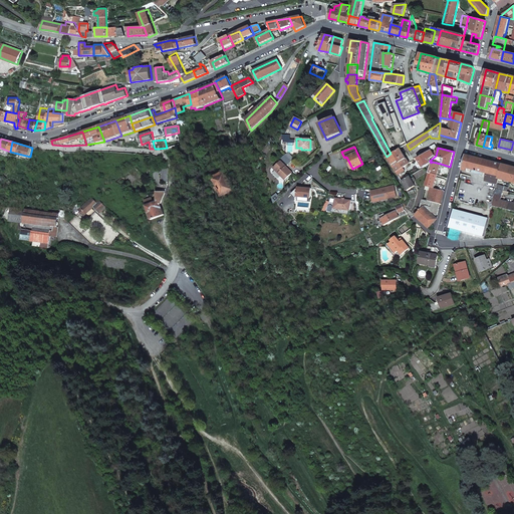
[(391,154),(387,157),(396,172),(398,171),(403,168),(410,164),(400,149),(391,154)]
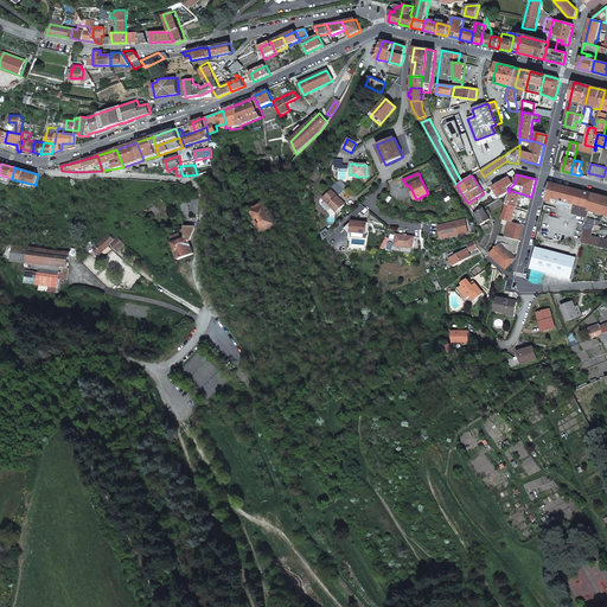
[(493,187),(499,198),(509,192),(508,190),(506,189),(512,184),(509,177),(493,187)]
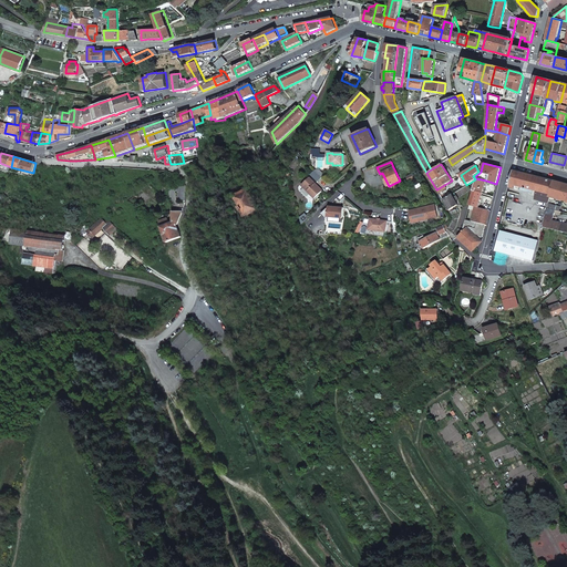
[(549,197),(554,181),(514,171),(509,187),(515,189),(516,186),(522,187),(533,191),(537,192),(537,193),(535,199),(548,203),(549,197)]
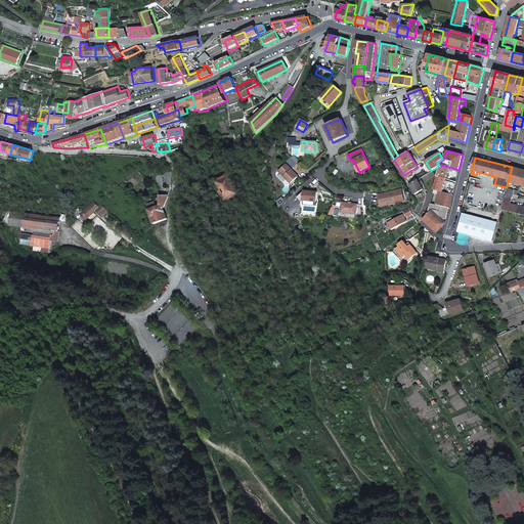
[(277,169),(291,183),(298,176),(285,162),(277,169)]
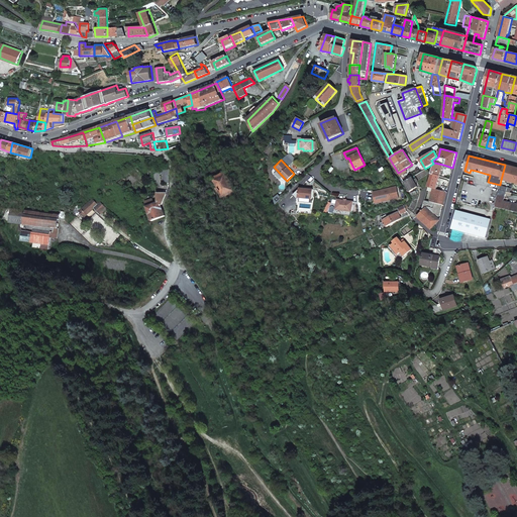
[(443,165),(434,163),(427,187),(436,189),(442,167),(443,165)]
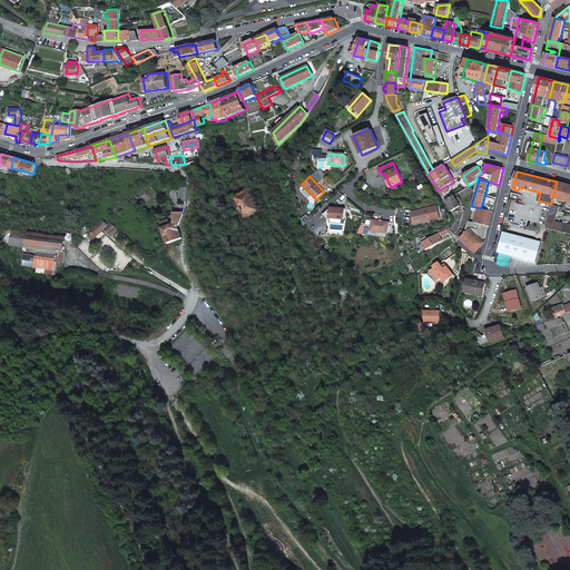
[(557,182),(552,198),(569,202),(569,185),(567,184),(557,182)]
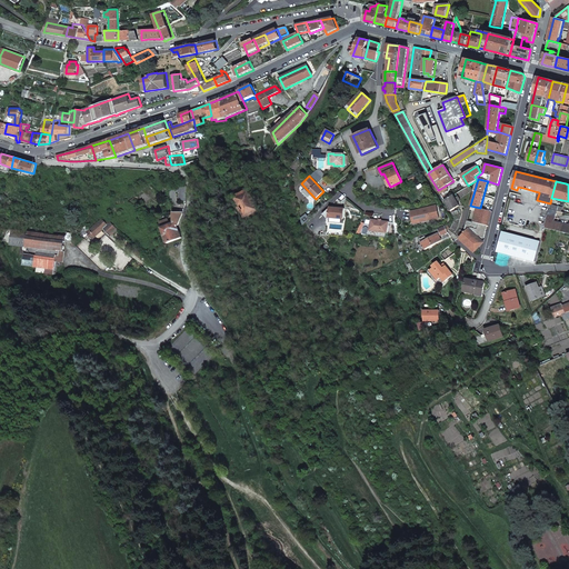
[(251,232),(265,227),(259,217),(263,215),(256,200),(258,199),(252,189),(250,189),(235,196),(236,197),(232,198),(233,201),(237,200),(246,218),(245,219),(251,232)]
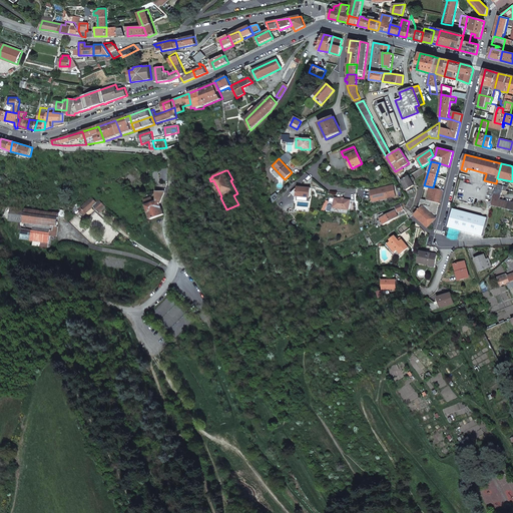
[(408,175),(401,180),(407,190),(414,185),(408,175)]
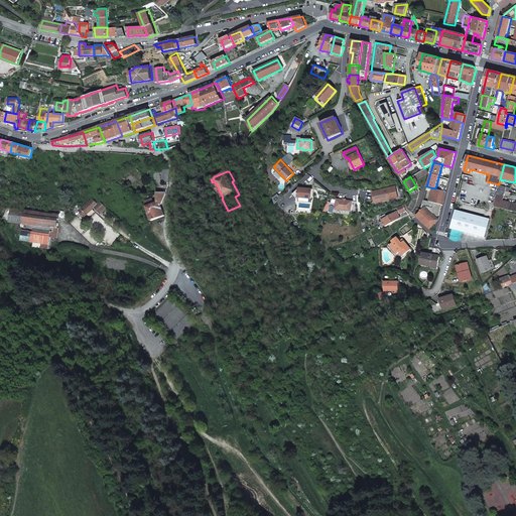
[(372,190),(373,196),(382,194),(383,199),(398,195),(395,183),(372,190)]
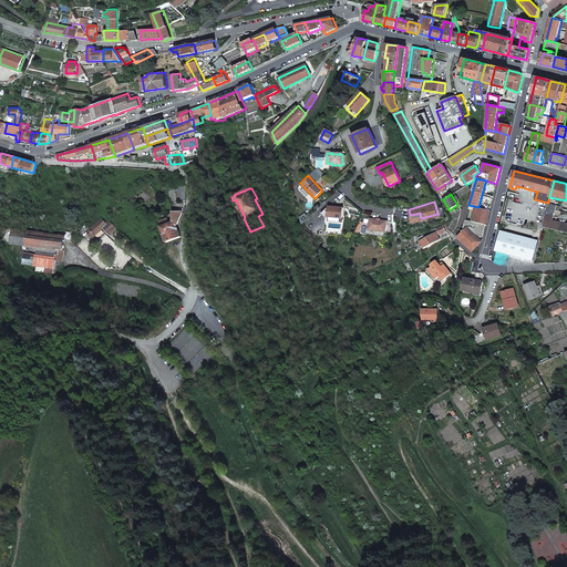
[(457,237),(473,251),(482,241),(480,239),(483,236),(486,225),(490,210),(478,207),(468,205),(467,210),(462,229),(461,234),(457,237)]
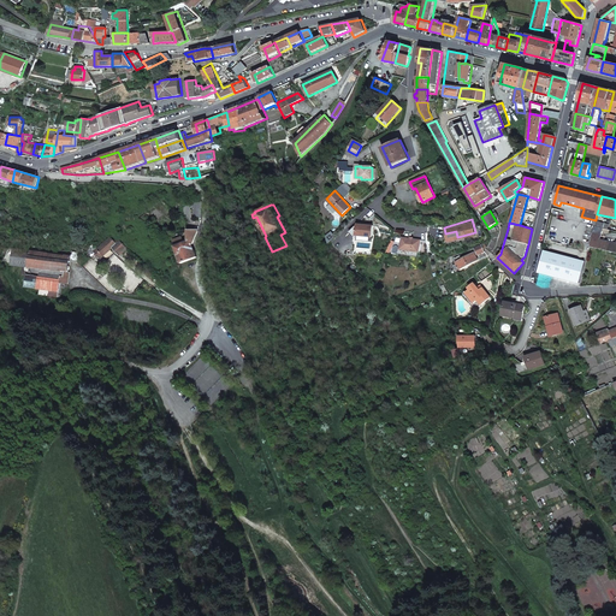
[(357,224),(350,232),(355,237),(356,235),(372,237),(373,225),(357,224)]
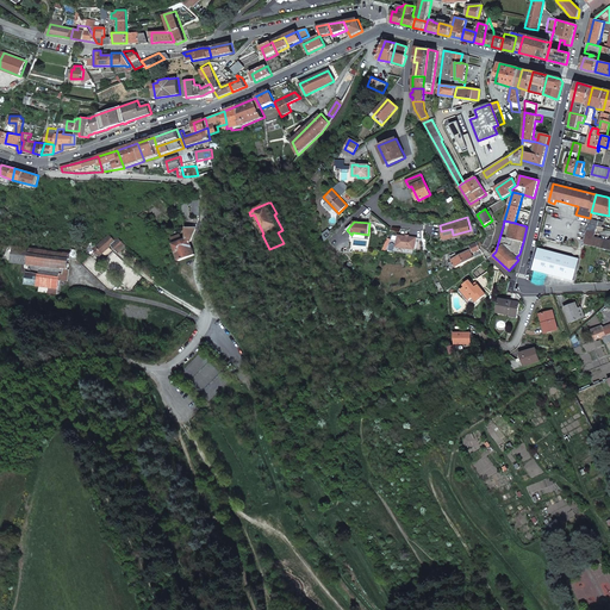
[(191,242),(197,224),(194,225),(194,226),(187,226),(187,237),(174,243),(179,260),(194,254),(191,242)]
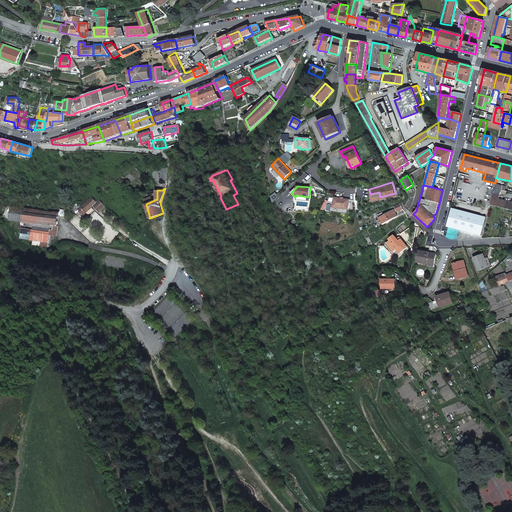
[(494,190),(490,205),(501,208),(502,200),(499,199),(500,192),(494,190)]
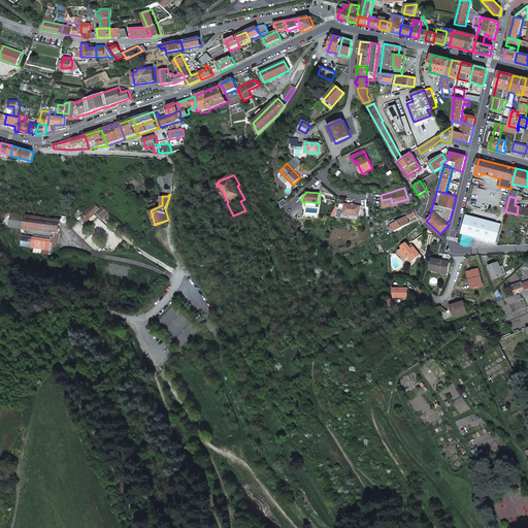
[(226,219),(227,219),(230,217),(222,202),(218,204),(226,219)]
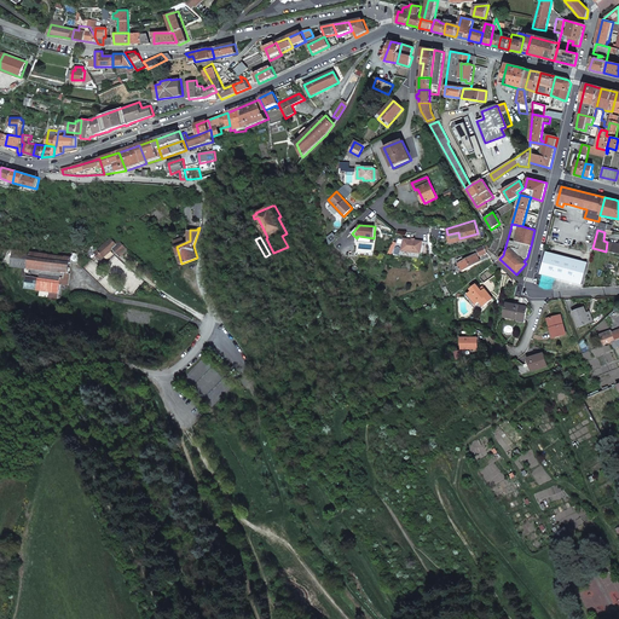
[(126,250),(116,241),(113,243),(109,238),(98,249),(92,243),(88,248),(92,253),(94,253),(98,256),(102,260),(113,249),(120,256),(126,250)]
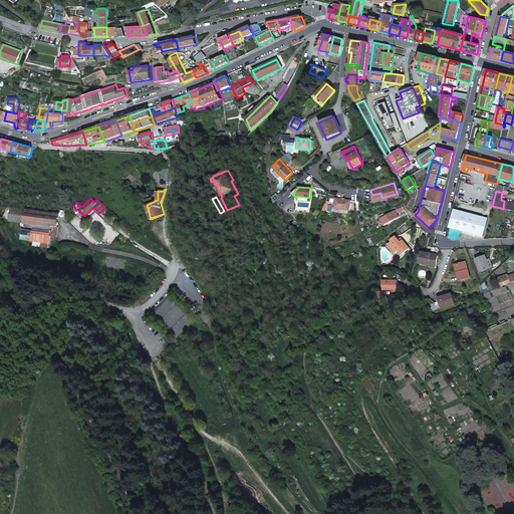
[(334,208),(349,210),(351,200),(335,198),(334,208)]
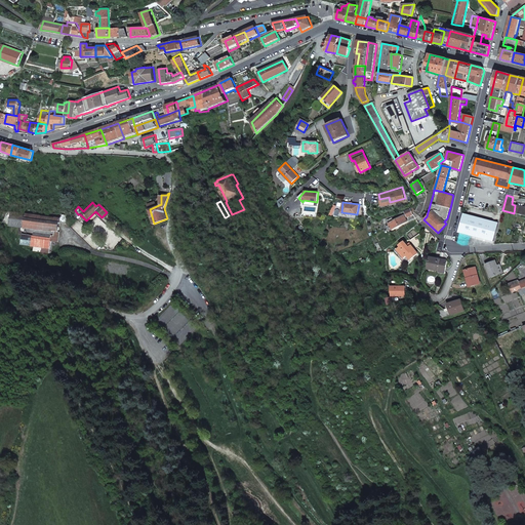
[(524,207),(515,205),(514,213),(524,215),(524,207)]
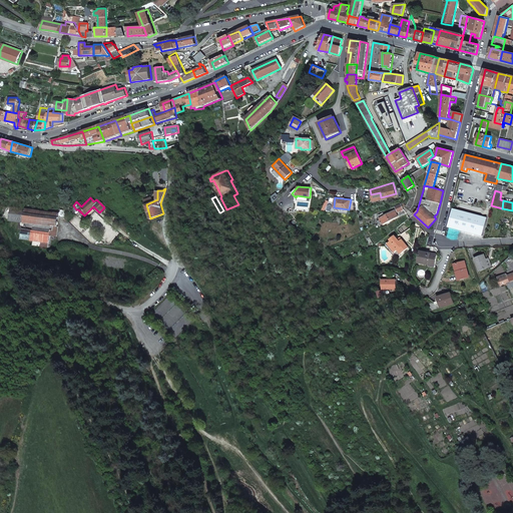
[(395,207),(398,212),(404,209),(403,207),(404,207),(404,205),(403,202),(395,207)]
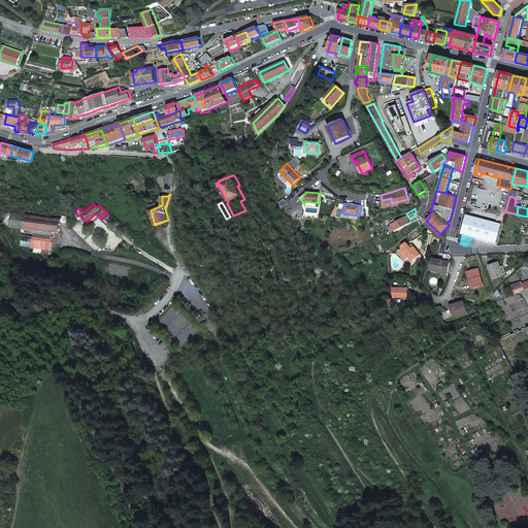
[(27,211),(26,216),(25,229),(32,230),(31,234),(34,234),(33,237),(23,236),(23,245),(51,250),(53,236),(55,236),(55,232),(58,232),(60,215),(27,211)]
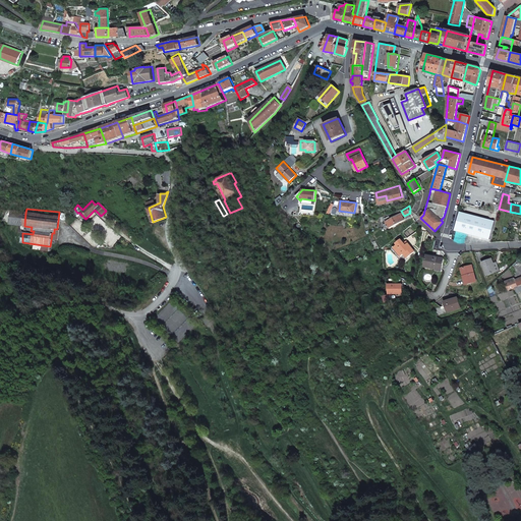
[(10,211),(8,225),(24,226),(25,213),(10,211)]
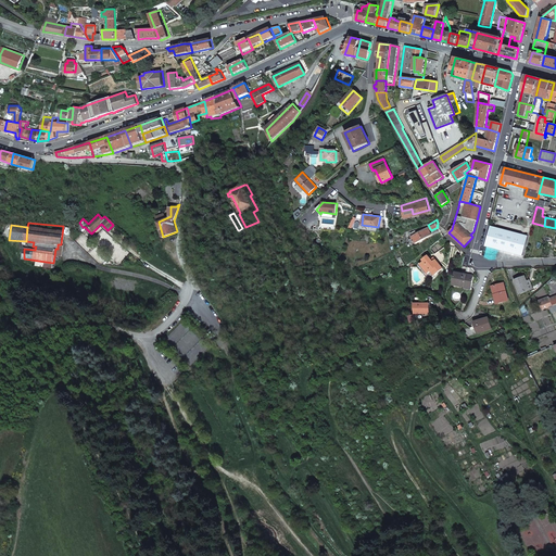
[(528,236),(491,226),(485,247),(488,247),(485,257),(489,258),(491,260),(500,260),(522,258),(528,236)]
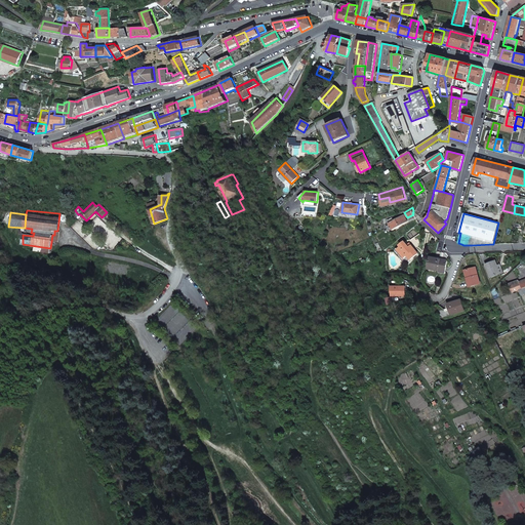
[(389,225),(386,227),(388,230),(392,230),(407,221),(404,215),(394,220),(392,218),(387,220),(389,225)]
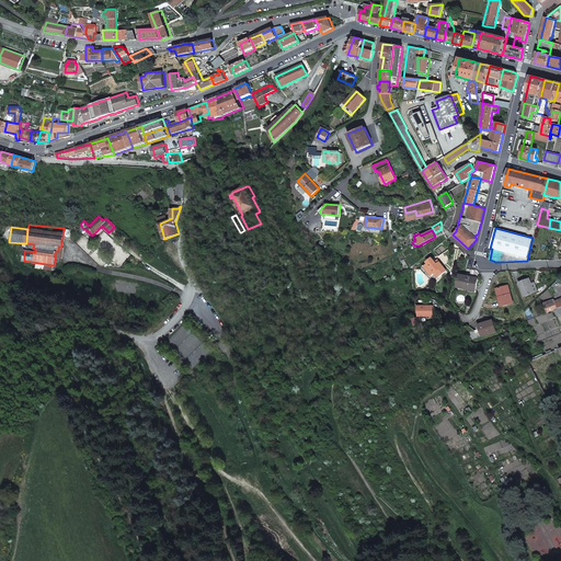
[(424,267),(432,276),(435,274),(438,278),(446,271),(439,262),(437,265),(435,263),(432,259),(426,263),(428,264),(424,267)]
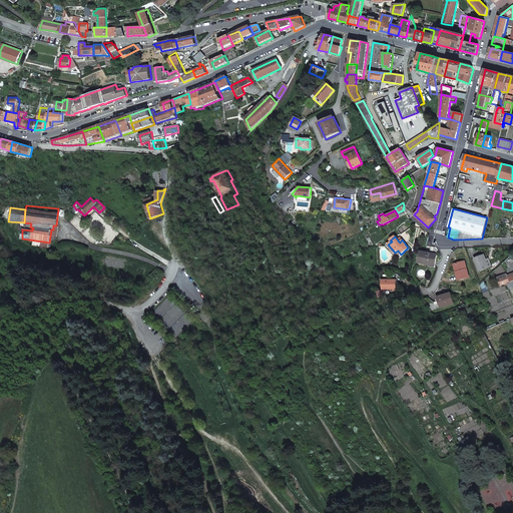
[(421,251),(419,263),(435,266),(437,254),(421,251)]
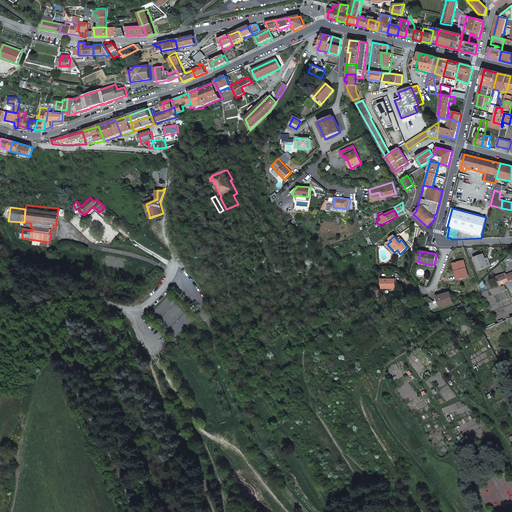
[(474,258),(479,272),(489,269),(483,255),(474,258)]
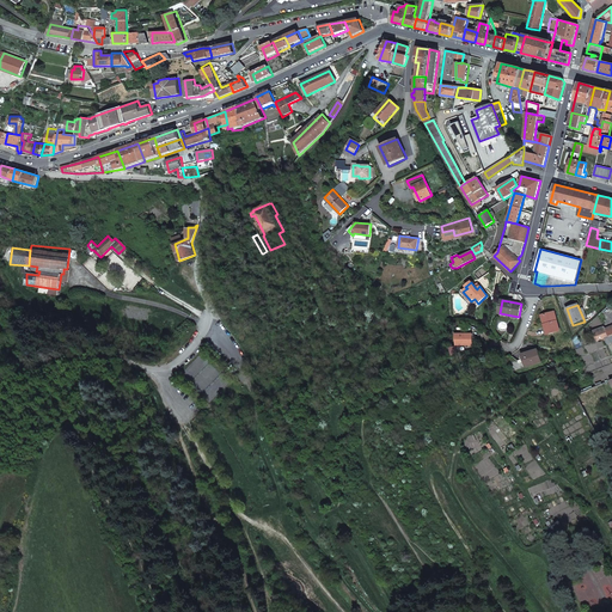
[(546,335),(560,331),(555,312),(544,314),(546,324),(544,325),(546,335)]
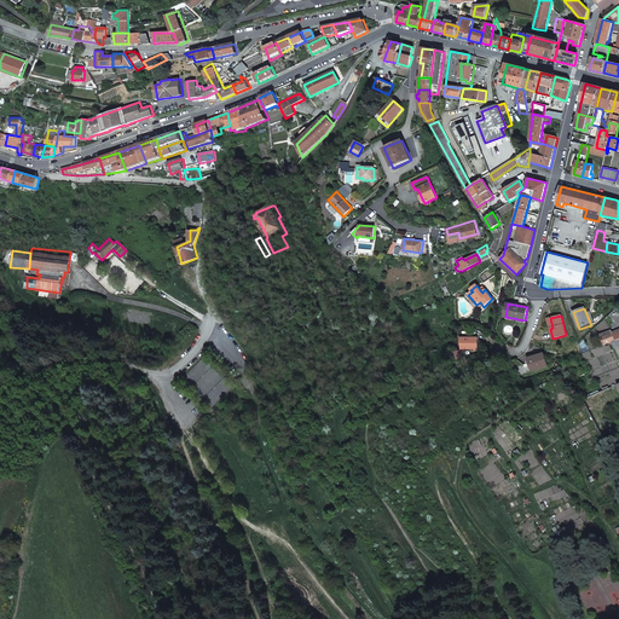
[(611,330),(600,335),(605,345),(612,342),(618,339),(618,329),(613,333),(611,330)]
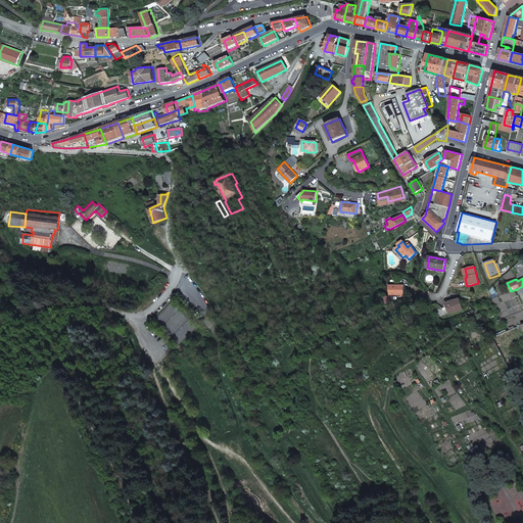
[(389,287),(389,297),(403,296),(403,287),(389,287)]
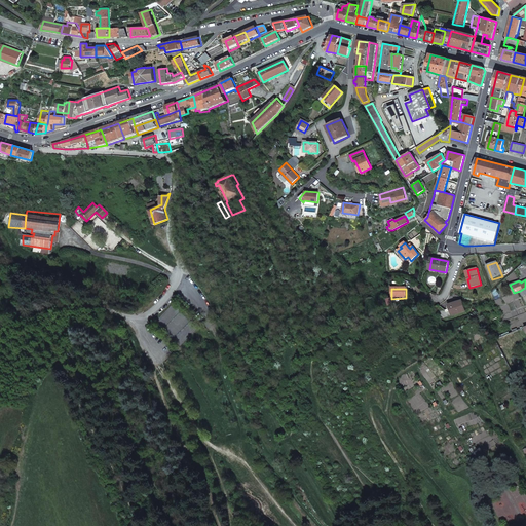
[(451,315),(465,310),(462,300),(447,305),(451,315)]
